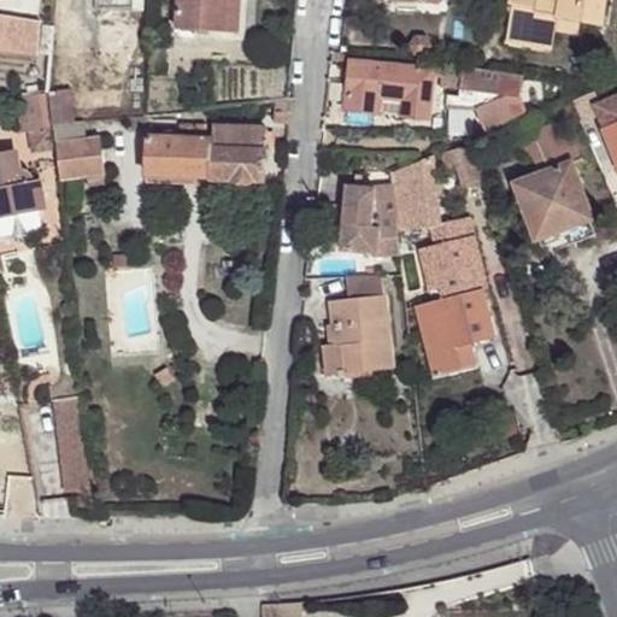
[(227,33),(228,0),(177,0),(176,29),(227,33)]
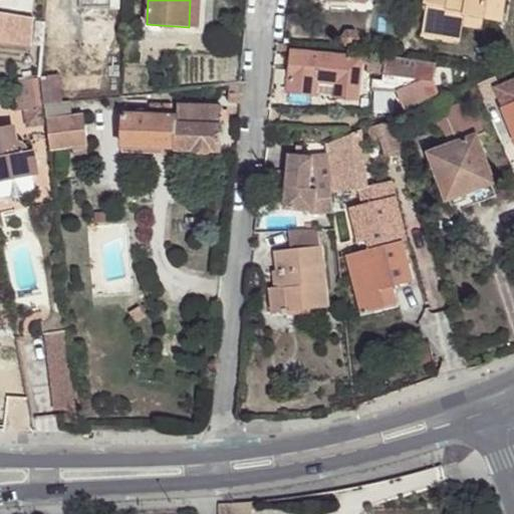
[(190,0),(189,27),(199,27),(200,0),(190,0)]
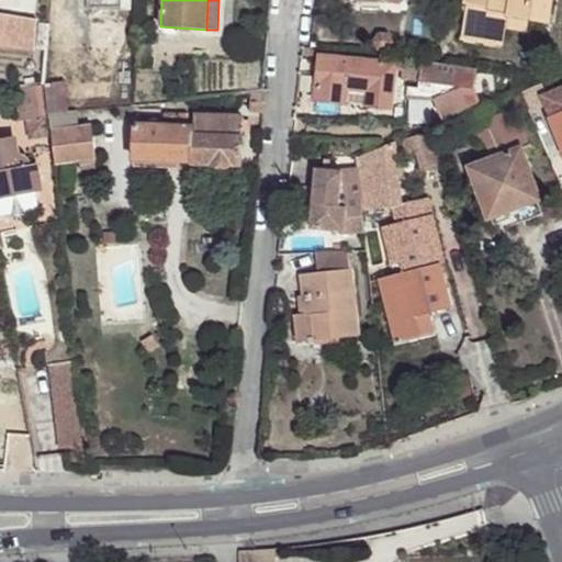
[(462,0),(462,3),(468,4),(463,30),(503,36),(504,27),(506,14),(528,19),(529,8),(550,11),(551,0),(462,0)]
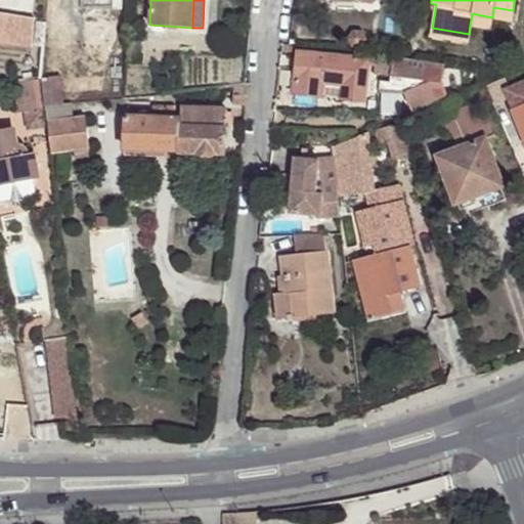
[(512,20),(513,10),(493,7),(492,17),(512,20)]
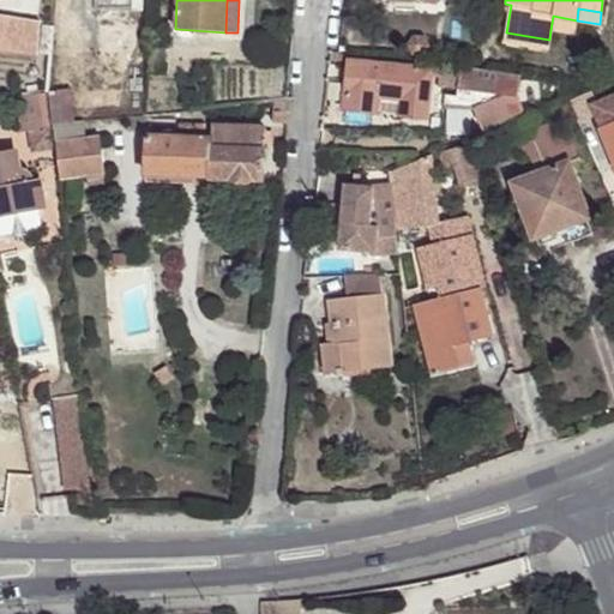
[(575,34),(577,20),(553,16),(551,30),(575,34)]
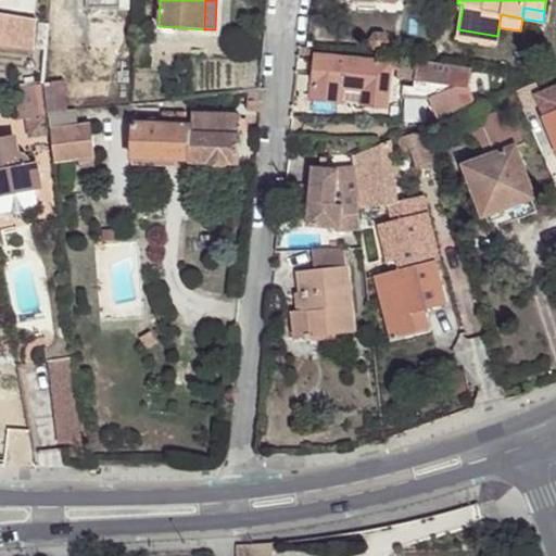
[(497,36),(458,29),(457,38),(495,43),(497,36)]
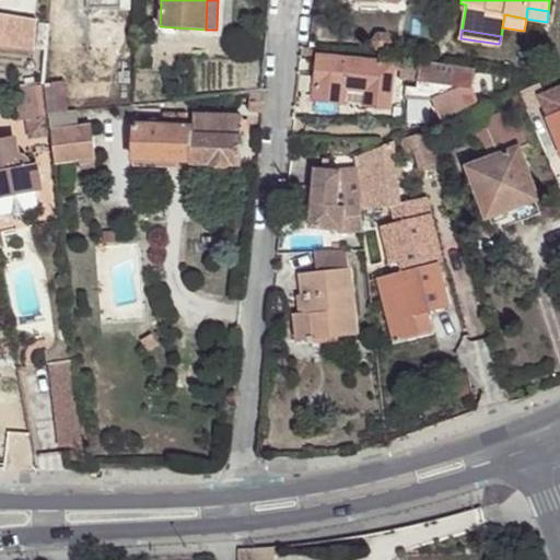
[(418,81),(420,62),(384,58),(384,63),(318,57),(314,101),(343,104),(343,101),(365,103),(365,105),(388,107),(394,69),(401,70),(400,79),(418,81)]
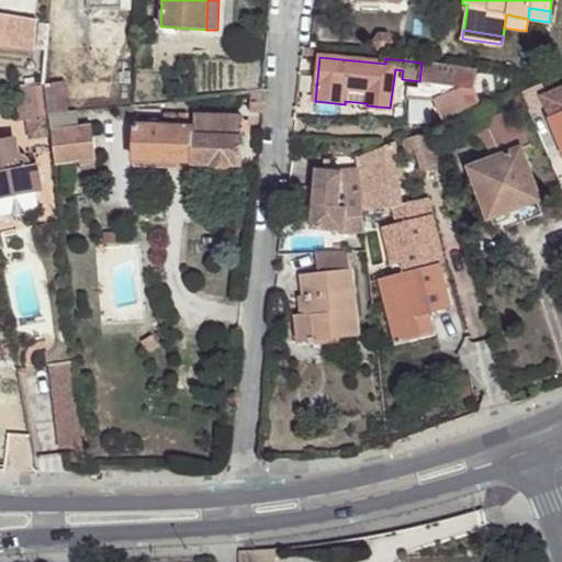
[(422,63),(419,81),(418,88),(407,87),(406,98),(433,99),(441,120),(480,103),(473,88),(476,70),(422,63)]
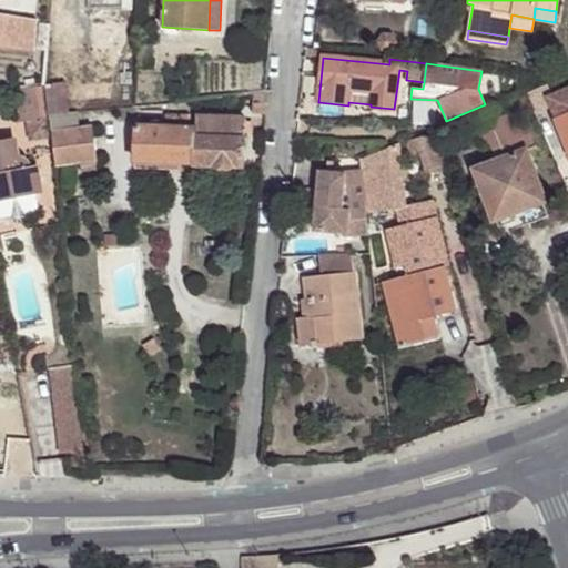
[(63,85),(43,88),(48,115),(67,113),(63,85)]
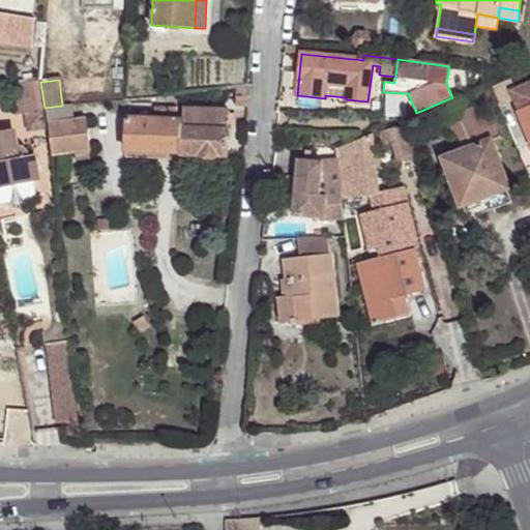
[(514,100),(529,137),(529,83),(514,89),(510,80),(494,87),(502,106),(514,100)]
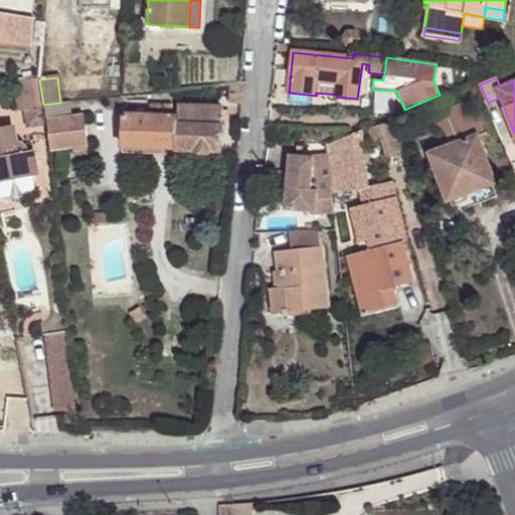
[(43,105),(39,79),(18,81),(21,112),(26,111),(43,109),(43,105)]
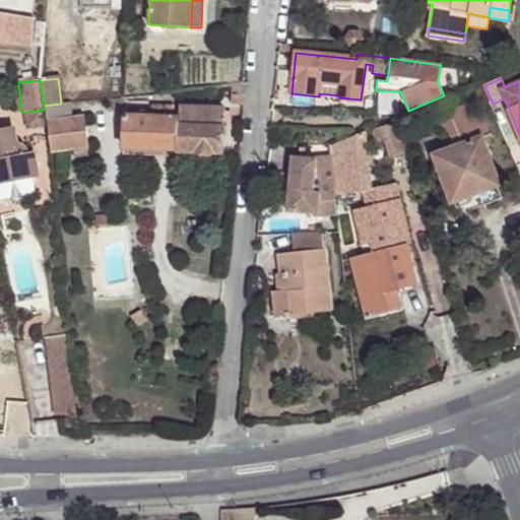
[(480,193),(484,205),(504,198),(481,139),(489,136),(481,116),(475,118),(472,113),(467,115),(464,106),(453,109),(450,99),(436,105),(445,132),(449,131),(452,129),(456,138),(452,139),(455,147),(434,155),(452,203),(454,202),(480,193)]
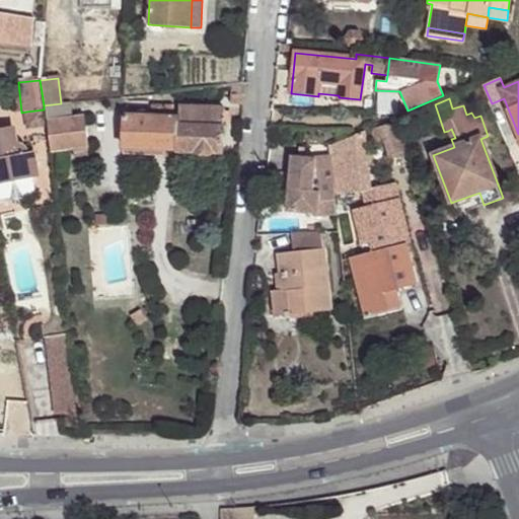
[(45,106),(47,122),(70,119),(68,104),(45,106)]
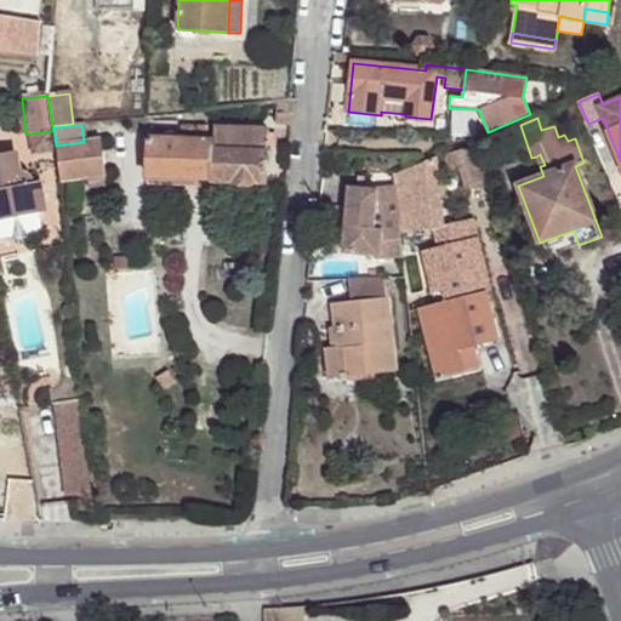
[(266,183),(267,144),(273,144),(274,134),(268,134),(268,131),(215,127),(215,142),(209,142),(210,127),(182,126),(182,141),(149,138),(147,176),(266,183)]
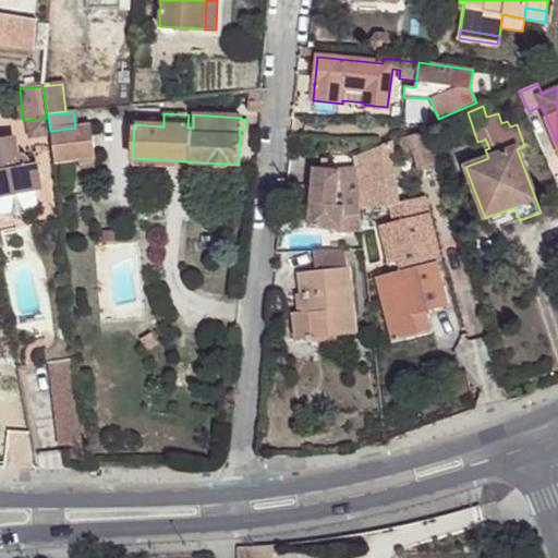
[(47,118),(28,120),(31,138),(49,136),(47,118)]
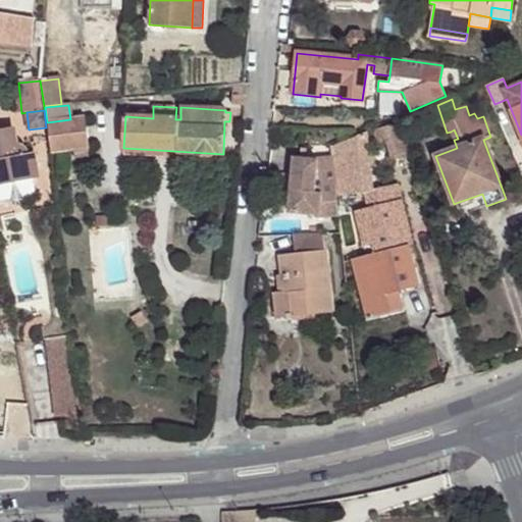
[(477,118),(483,116),(481,110),(474,113),(477,118)]
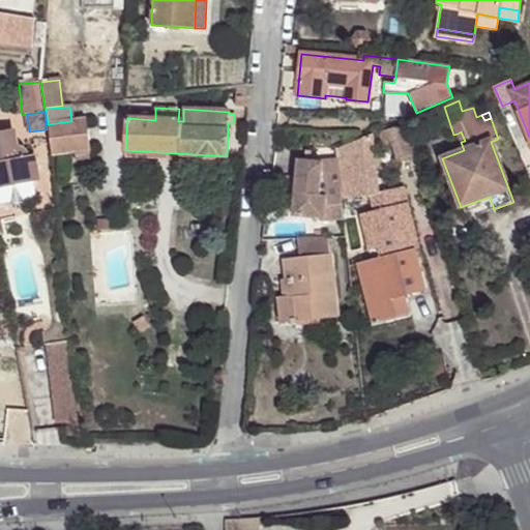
[(91,160),(86,119),(71,121),(48,124),(52,156),(76,153),(77,163),(91,160)]
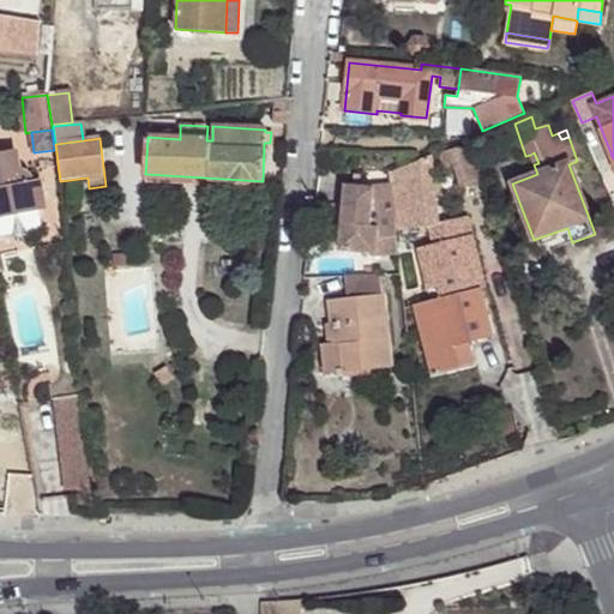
[(461,185),(482,179),(473,144),(439,154),(444,168),(455,166),(461,185)]
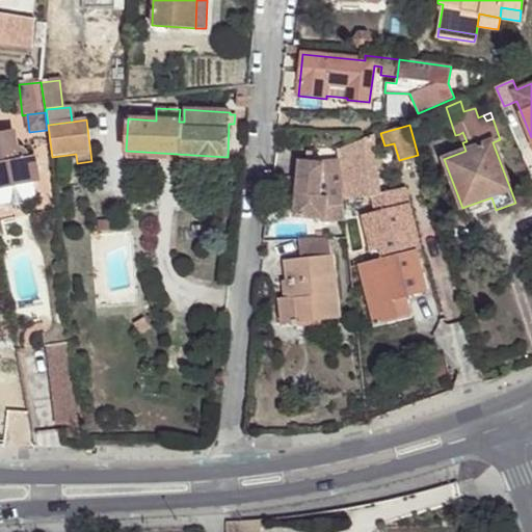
[(0,188),(33,183),(40,181),(35,157),(29,158),(26,153),(24,150),(20,148),(16,148),(12,132),(0,133),(0,188)]
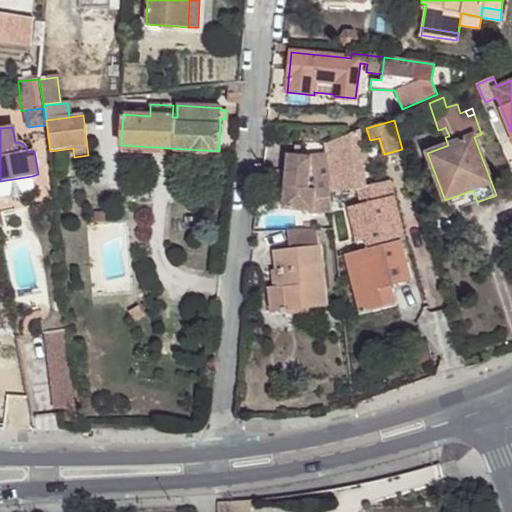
[(325,144),(326,154),(330,191),(357,189),(361,204),(349,207),(357,242),(365,240),(367,249),(400,241),(404,240),(394,196),(386,198),(382,183),(366,186),(360,130),(325,144)]
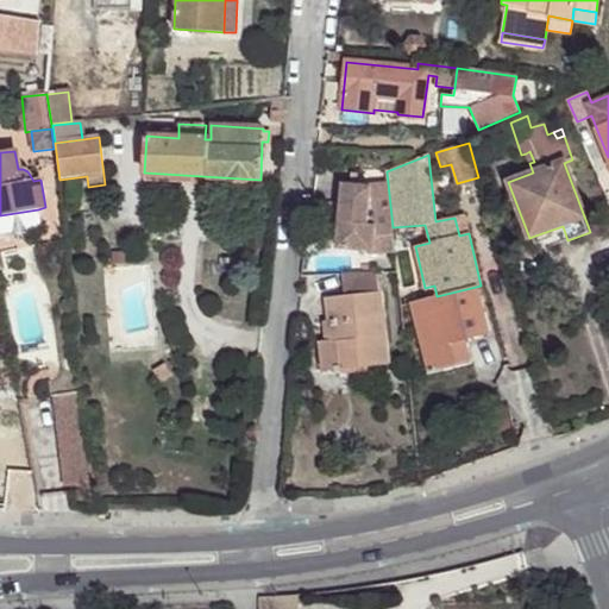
[(340,207),(337,248),(371,251),(371,255),(395,252),(393,227),(388,183),(371,184),(371,187),(353,186),(351,208),(340,207)]
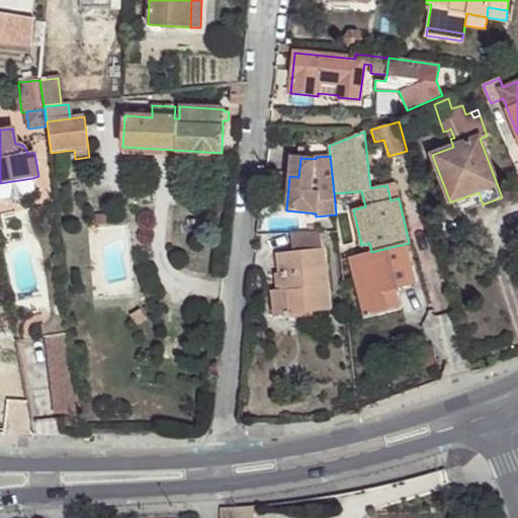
[(290,157),(289,176),(298,177),(300,158),(290,157)]
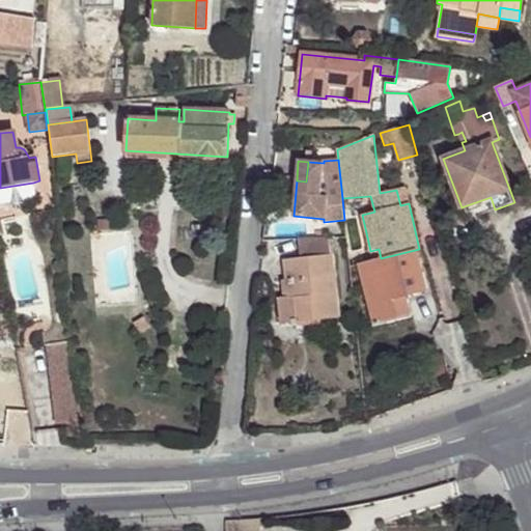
[(33,183),(0,188),(0,204),(10,203),(11,207),(16,210),(21,208),(25,204),(24,200),(36,198),(33,183)]
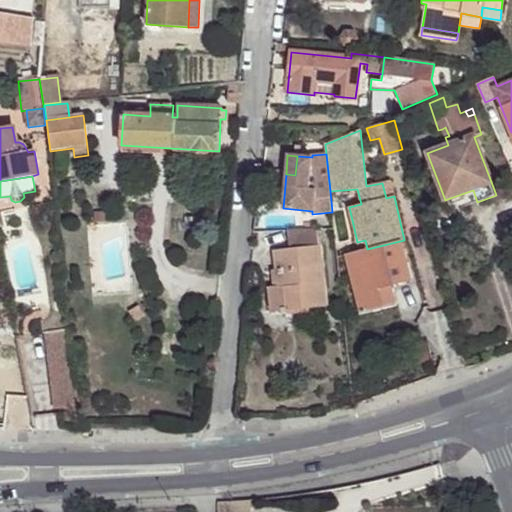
[(390,181),(382,183),(386,198),(394,196),(390,181)]
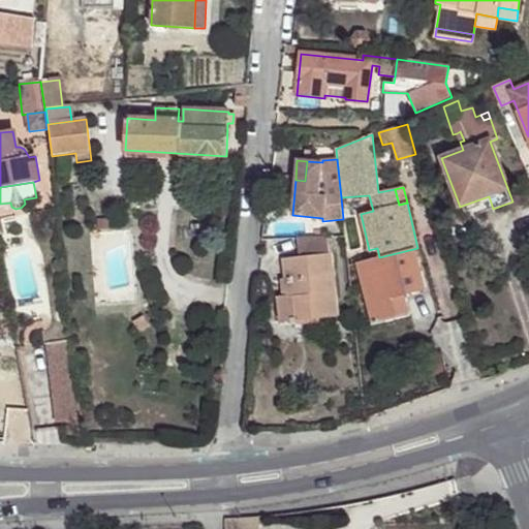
[(493,209),(489,196),(462,206),(467,219),(493,209)]
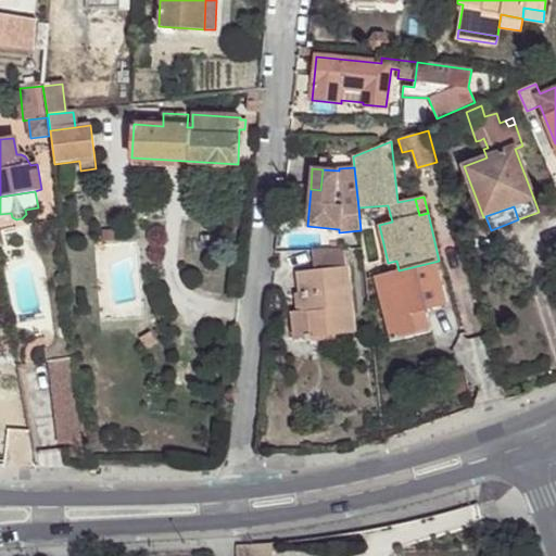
[(343,249),(312,250),(315,269),(299,272),(304,313),(293,314),(297,339),(338,333),(338,329),(354,327),(343,249)]
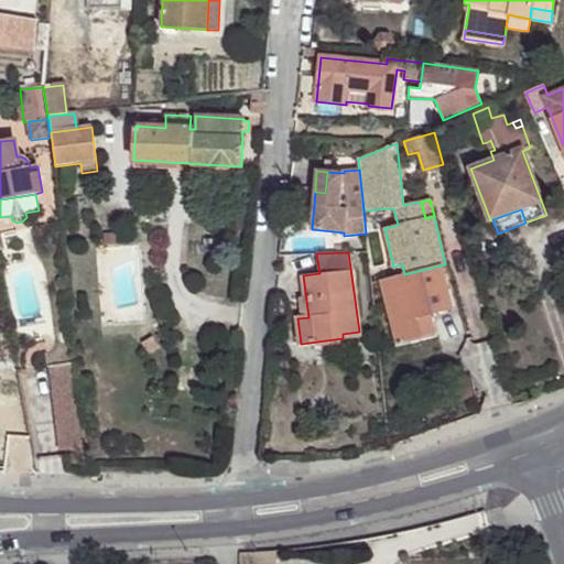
[(441,266),(404,274),(379,281),(396,347),(436,337),(430,314),(432,313),(426,291),(445,285),(441,266)]
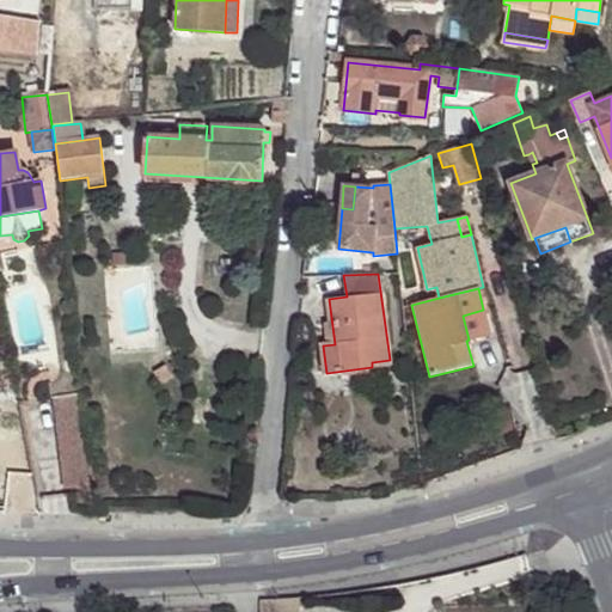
[(489,335),(483,310),(463,316),(469,340),(489,335)]
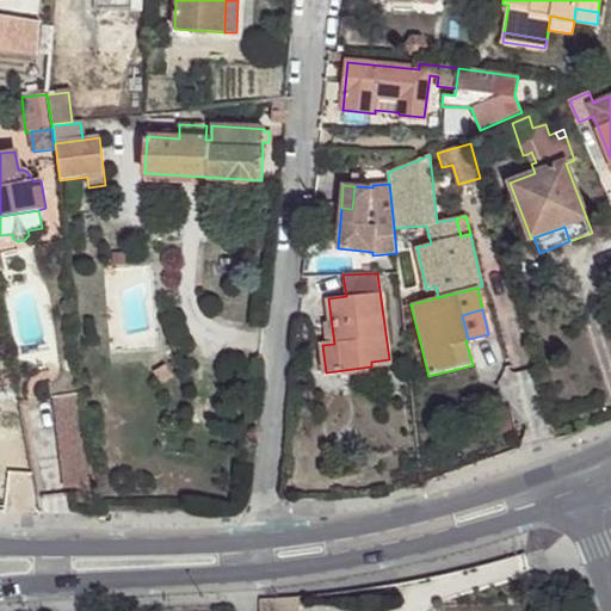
[(63,489),(96,485),(84,394),(53,399),(63,489)]
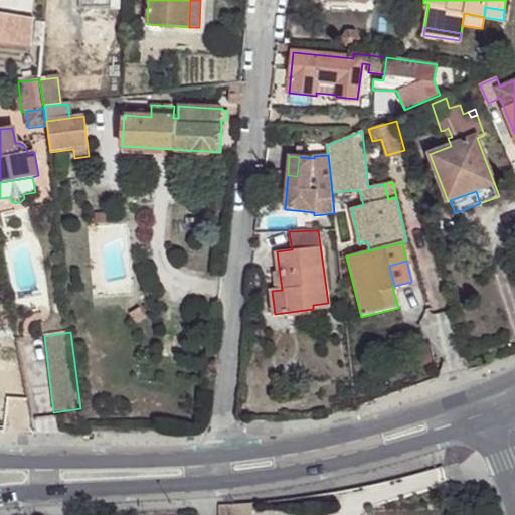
[(252,514),(251,503),(235,504),(235,514),(252,514)]
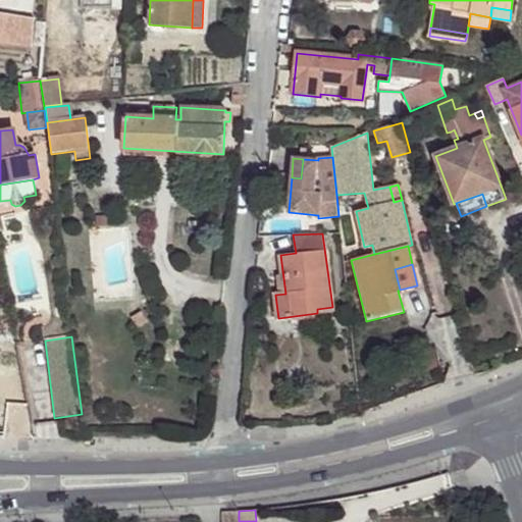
[(239,521),(239,511),(222,512),(221,521),(239,521)]
